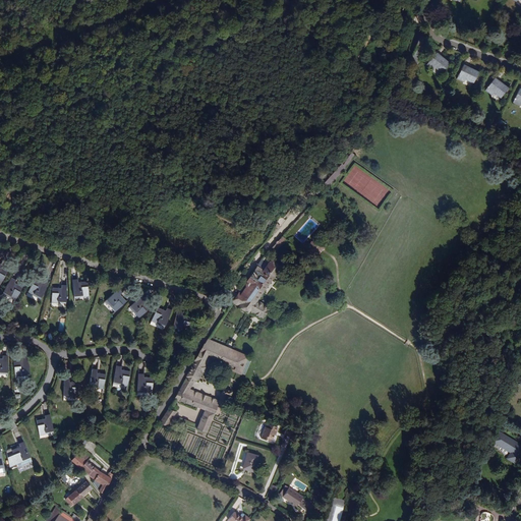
[(419,36),(410,60),(418,63),(427,39),(419,36)]
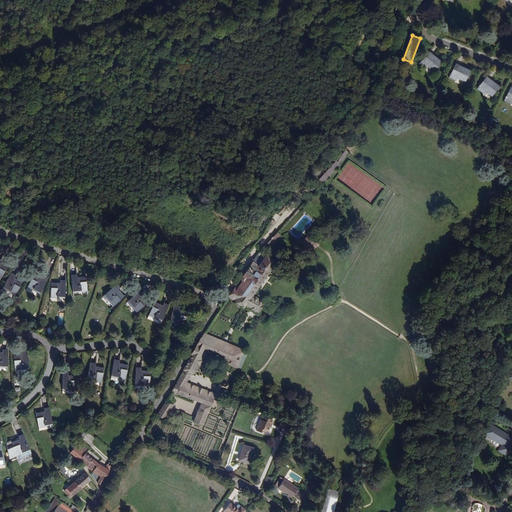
[(420,63),(426,68),(428,66),(434,71),(441,62),(429,52),(420,63)]
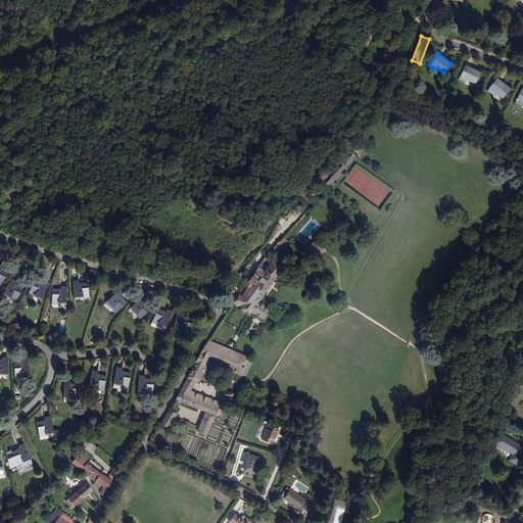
[(465,65),(459,79),(466,82),(468,80),(475,83),(480,73),(465,65)]
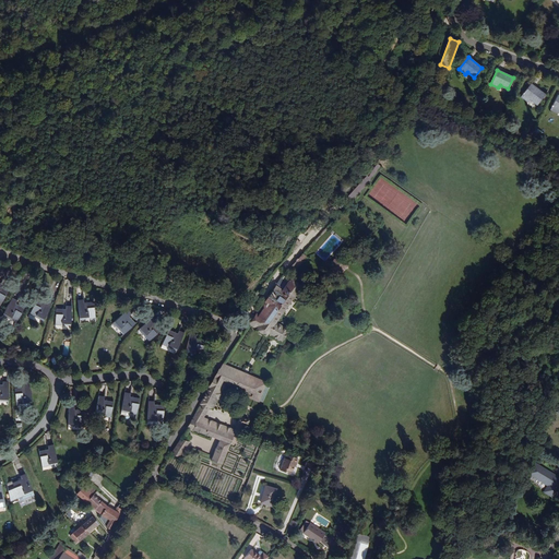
[(531,84),(521,96),(528,102),(530,99),(537,105),(545,95),(531,84)]
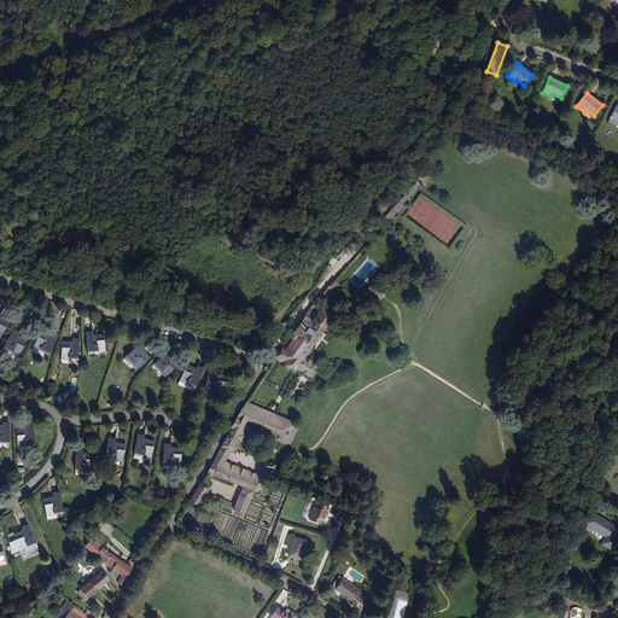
[(339,285),(334,280),(322,293),(327,298),(339,285)]
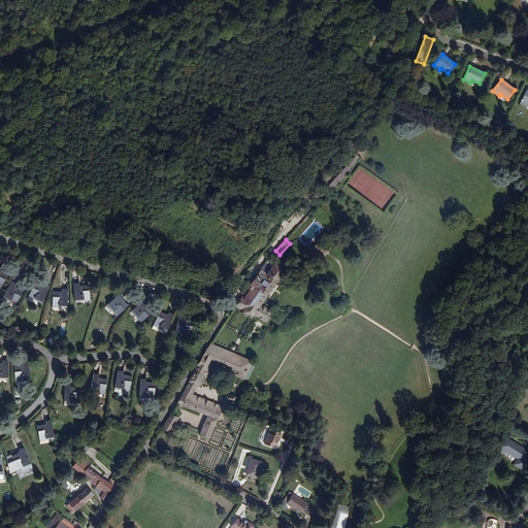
[(322,251),(314,248),(310,251),(311,258),(320,259),(324,254),(324,252),(322,251)]
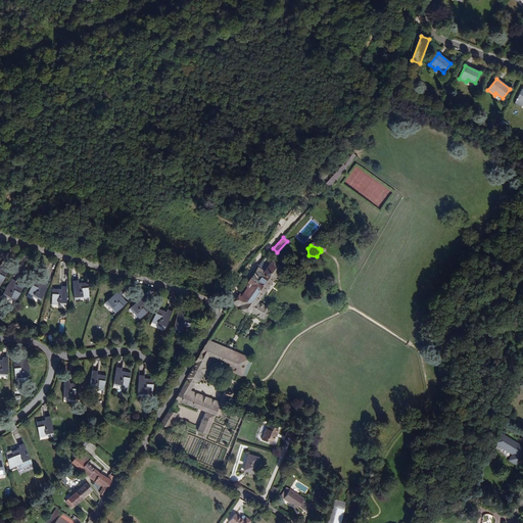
[(269,264),(264,259),(247,282),(249,284),(248,285),(250,287),(243,297),(247,300),(256,288),(264,293),(281,268),(280,268),(278,270),(270,265),(272,262),(271,260),(269,264)]
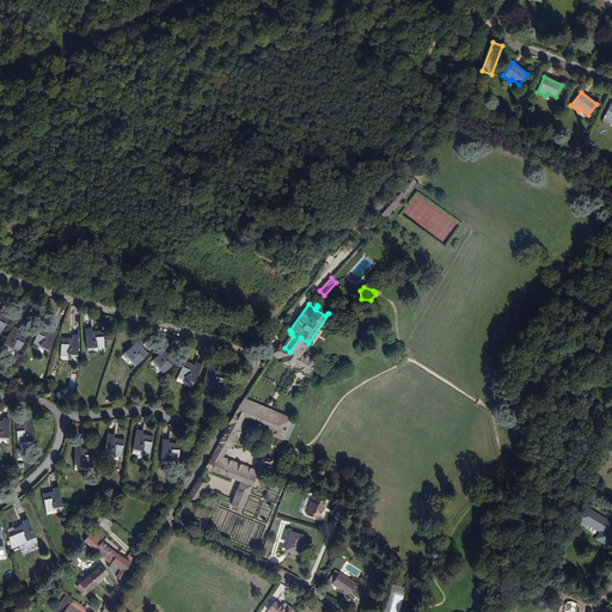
[(328,313),(318,306),(316,310),(325,316),(328,313)]
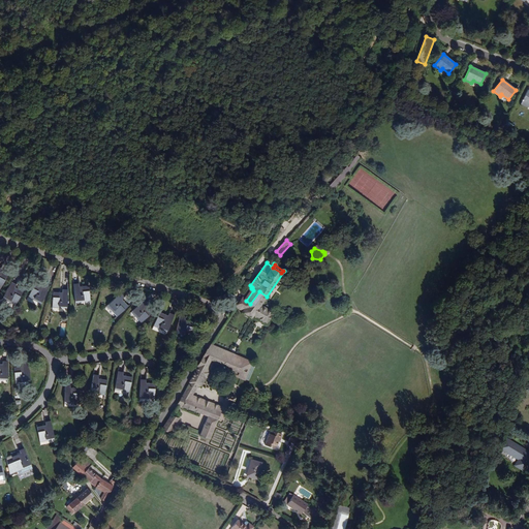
[(245,275),(231,290),(236,293),(247,277),(245,275)]
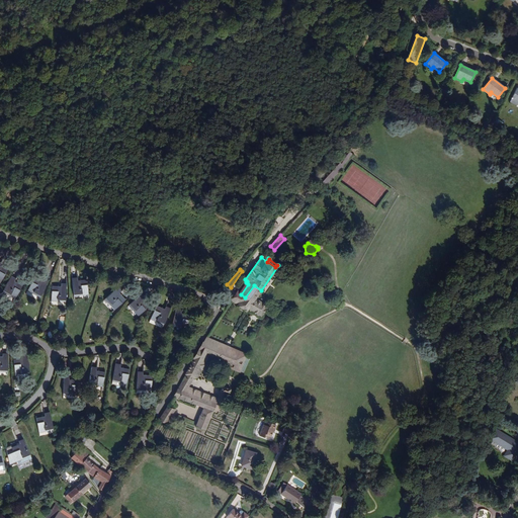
[(11,276),(3,290),(16,297),(22,286),(14,282),(15,279),(11,276)]
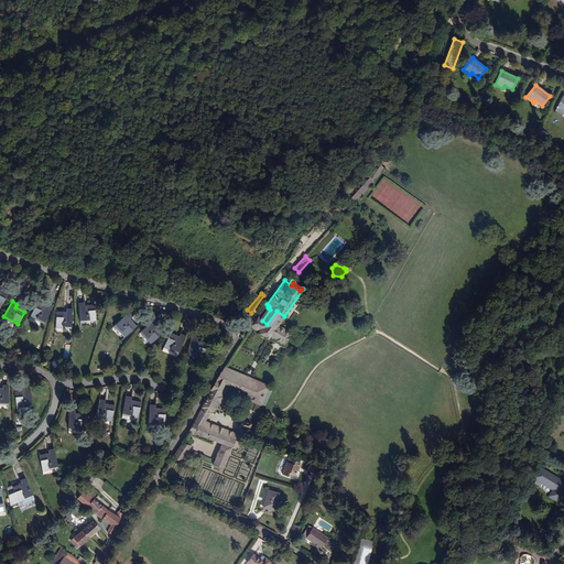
[(36,303),(31,315),(45,322),(52,306),(47,304),(45,307),(36,303)]
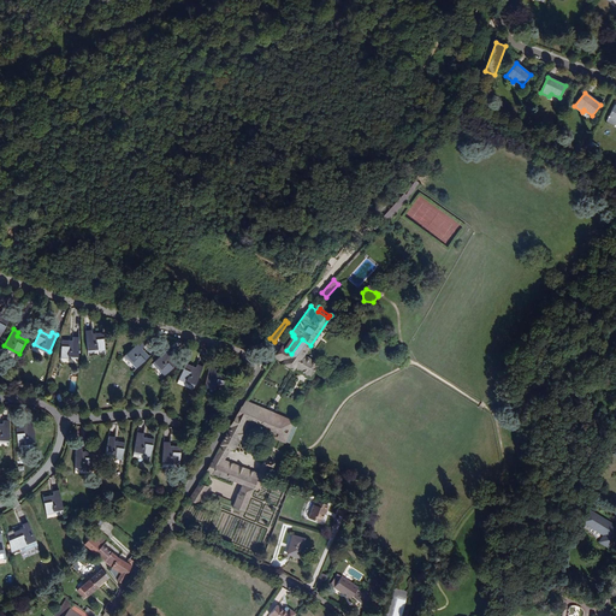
[(86,331),(88,350),(105,349),(102,333),(93,335),(93,331),(86,331)]
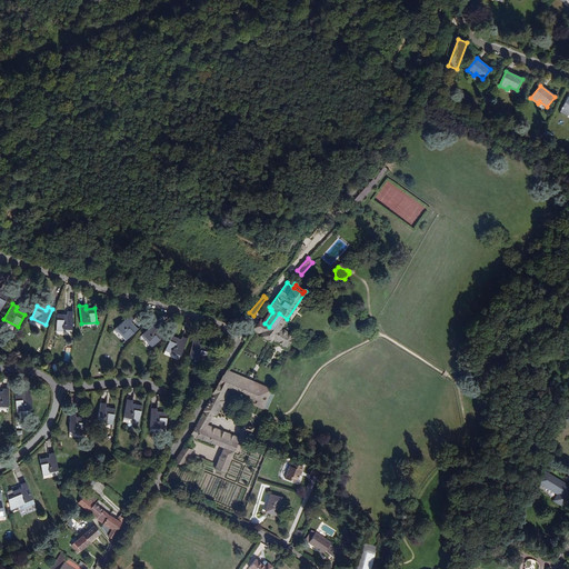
[(57,315),(56,329),(72,330),(73,312),(67,312),(67,316),(57,315)]
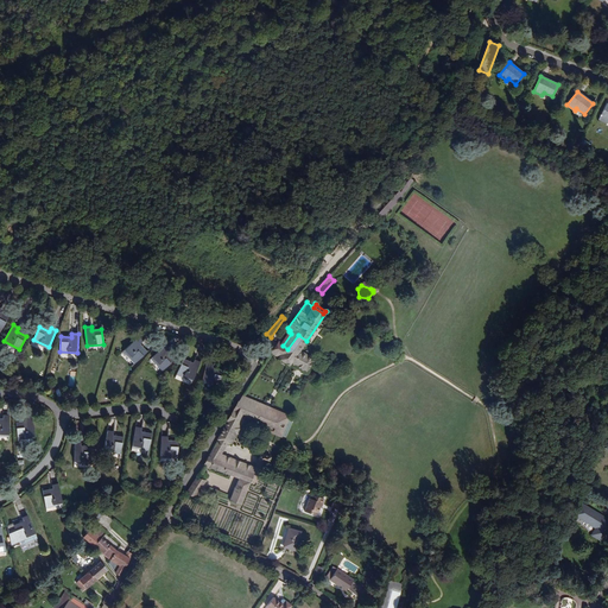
[(140,344),(143,342),(138,337),(125,350),(135,362),(147,353),(140,344)]
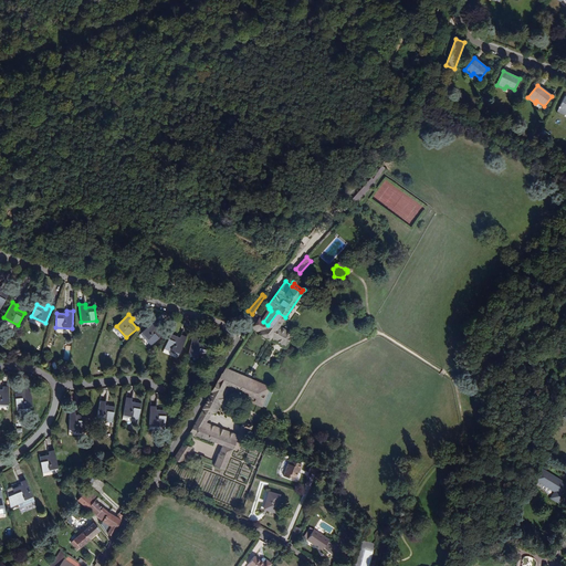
[(142,333),(153,344),(163,335),(156,327),(158,325),(154,321),(142,333)]
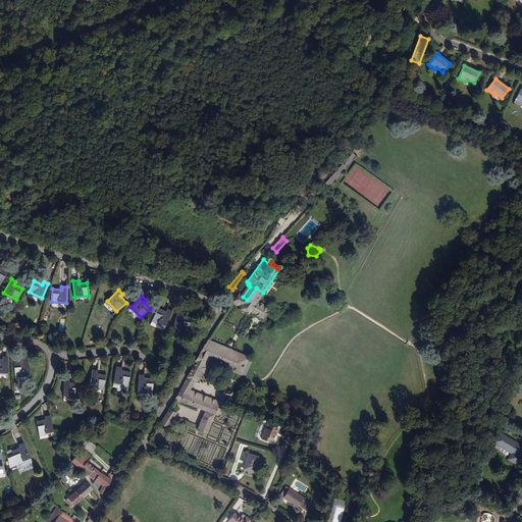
[(157,308),(152,320),(165,325),(171,311),(167,309),(165,312),(157,308)]
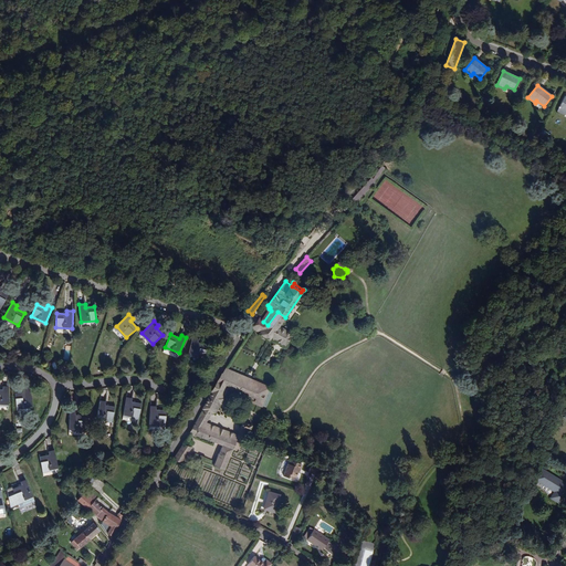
[(192,338),(188,355),(203,358),(207,345),(198,343),(198,339),(192,338)]
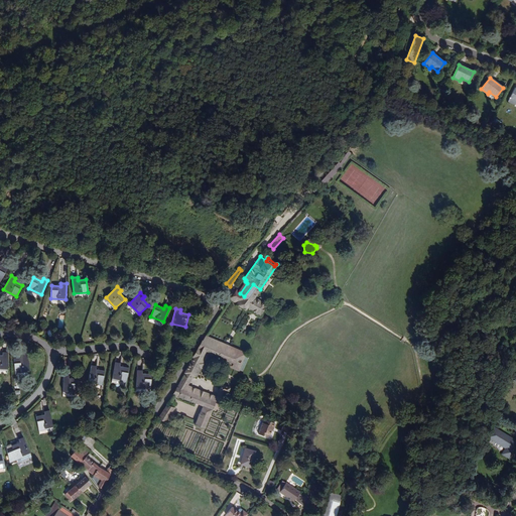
[(264,331),(268,334),(271,328),(268,326),(272,318),(262,311),(254,324),(264,331)]
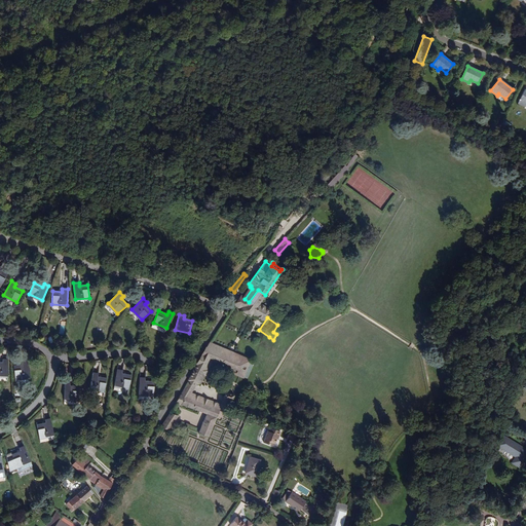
[(247,324),(243,332),(249,334),(253,326),(247,324)]
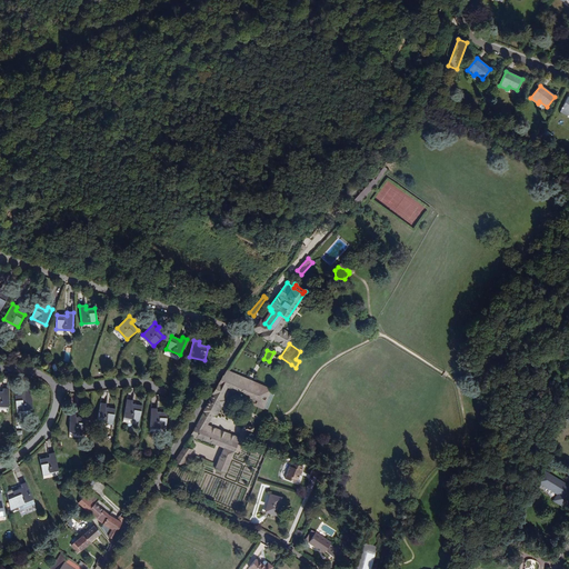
[(241,378),(226,372),(212,395),(225,401),(230,389),(235,391),(239,381),(240,381),(241,378)]
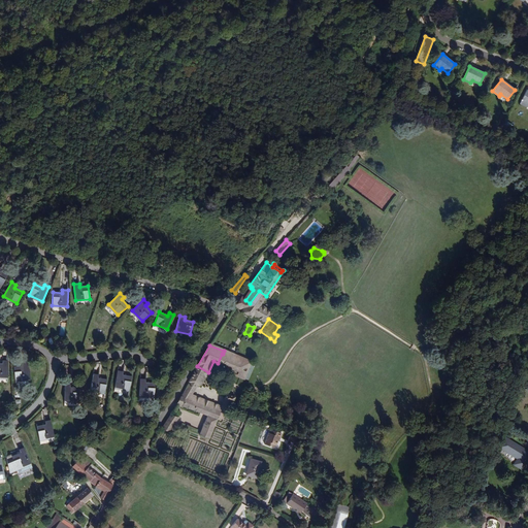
[(227,352),(224,351),(223,354),(222,354),(218,363),(223,365),(226,356),(226,355),(227,352)]
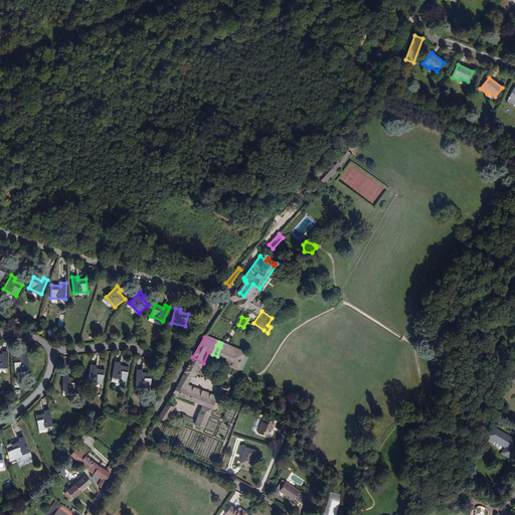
[(220,347),(217,356),(215,360),(232,367),(232,366),(238,353),(239,350),(221,343),(220,346),(220,347)]
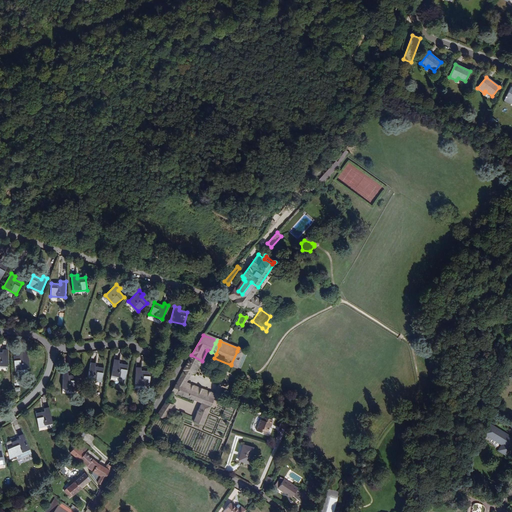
[(237,351),(231,364),(235,366),(241,352),(237,351)]
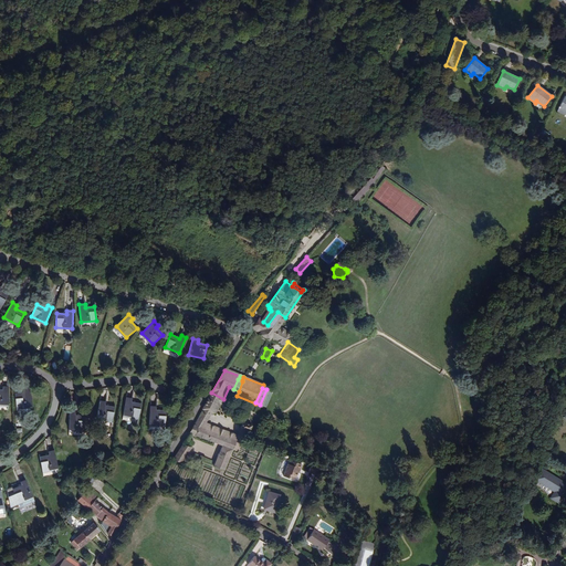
[(16,394),(17,408),(32,406),(30,389),(24,389),(24,392),(16,394)]
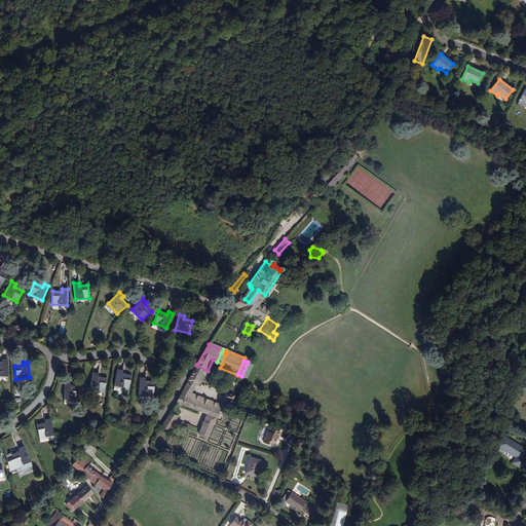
[(203,374),(194,369),(190,378),(196,381),(207,385),(217,388),(220,381),(212,377),(208,379),(208,381),(201,379),(203,374)]
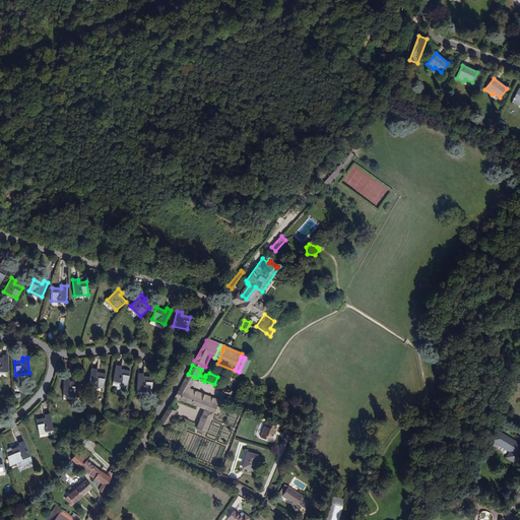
[(116,366),(114,381),(127,384),(130,371),(121,370),(121,367),(116,366)]
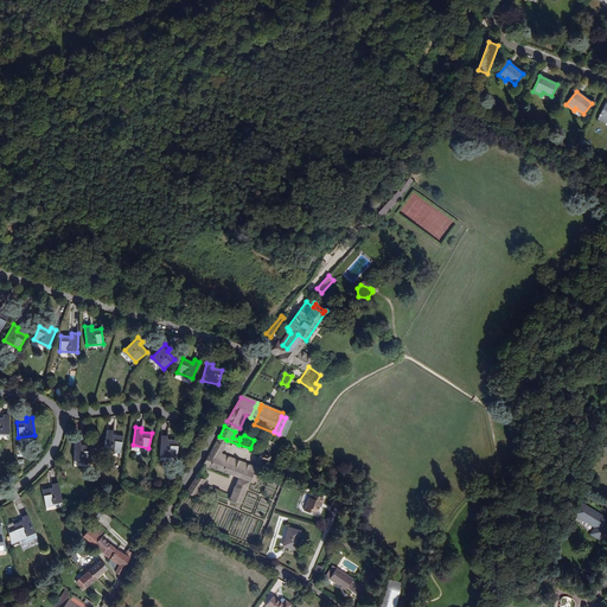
[(107,430),(103,448),(120,452),(123,438),(113,435),(114,432),(107,430)]
